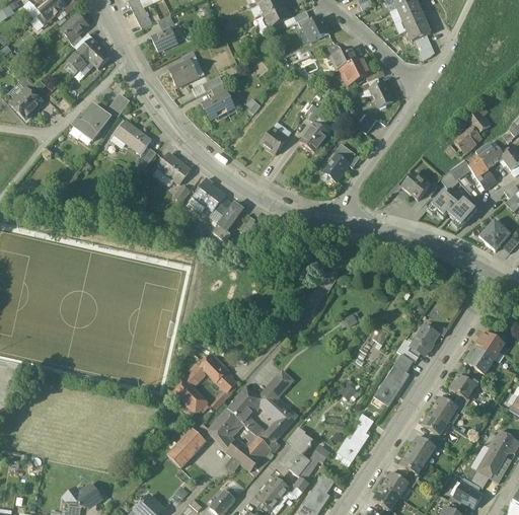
[(32,0),(35,3),(33,5),(41,13),(41,14),(51,5),(49,3),(52,0),(32,0)]
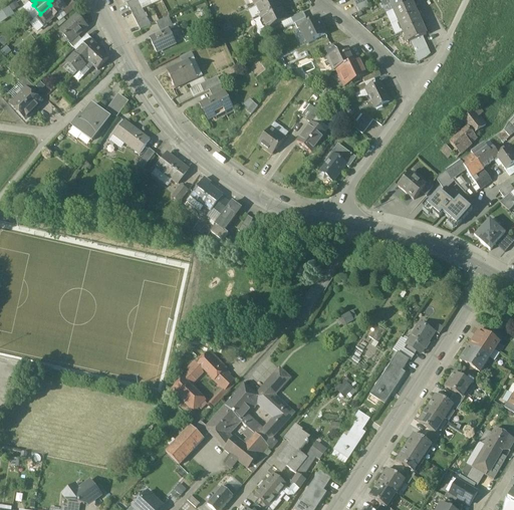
[(51,0),(48,3),(50,5),(40,14),(40,13),(36,17),(43,25),(62,9),(66,6),(64,5),(62,1),(63,0),(51,0)]
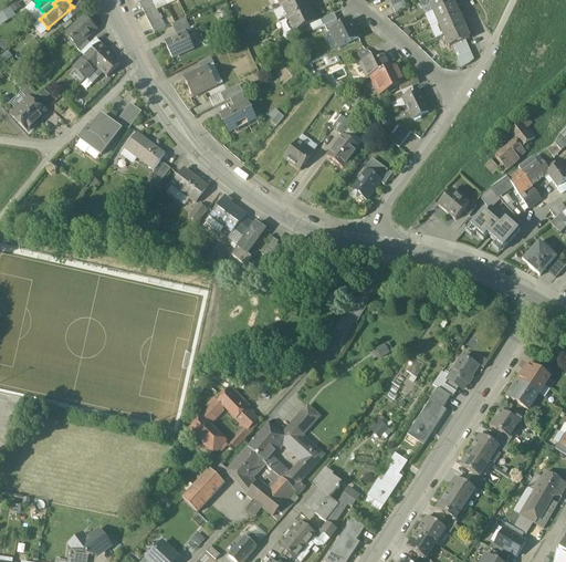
[(77,0),(71,6),(73,7),(69,10),(73,16),(84,6),(80,0),(77,0)]
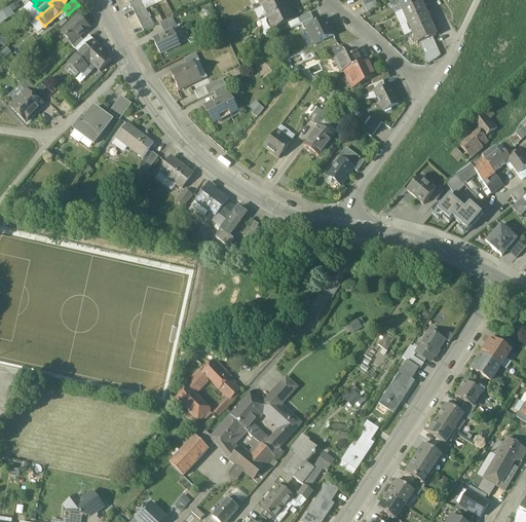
[(136,11),(147,5),(144,0),(133,5),(136,11)]
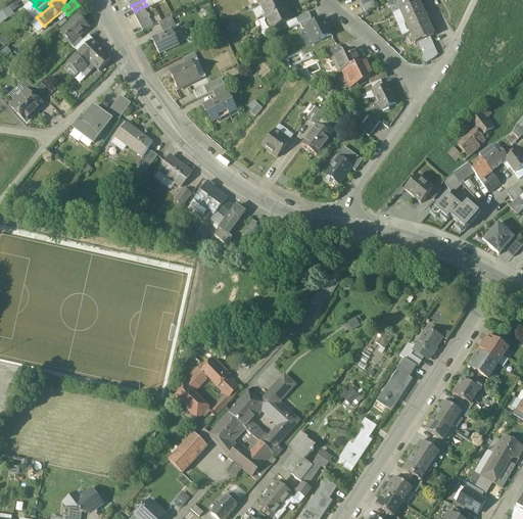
[(262,0),(259,1),(266,14),(285,5),(284,1),(285,0),(262,0)]
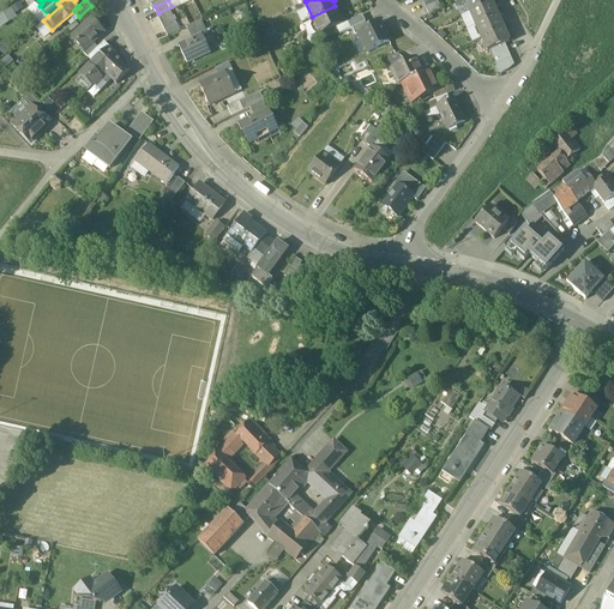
[(435,0),(426,5),(429,11),(441,6),(439,0),(435,0)]
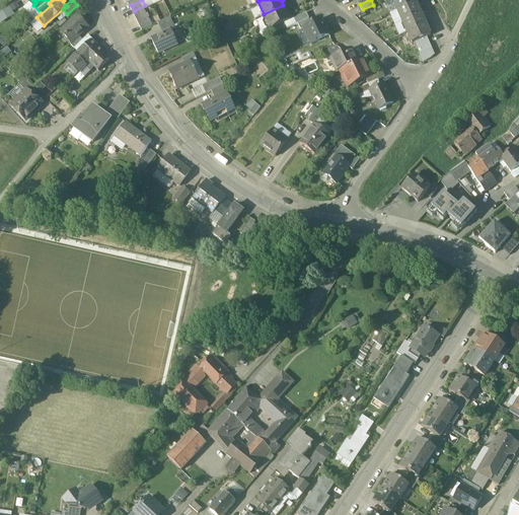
[(414,0),(397,7),(402,18),(421,10),(416,0),(414,0)]
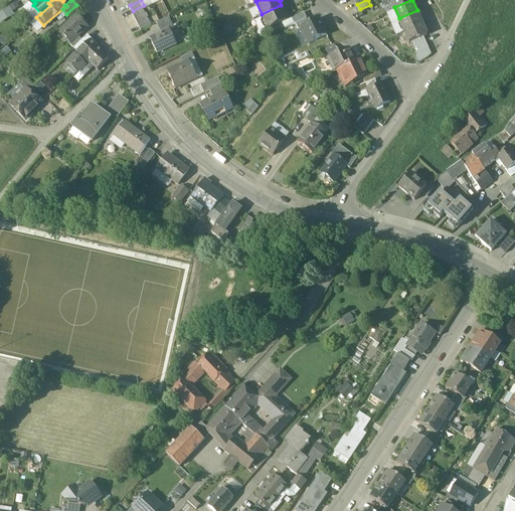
[(0,8),(0,20),(14,12),(9,3),(0,8)]
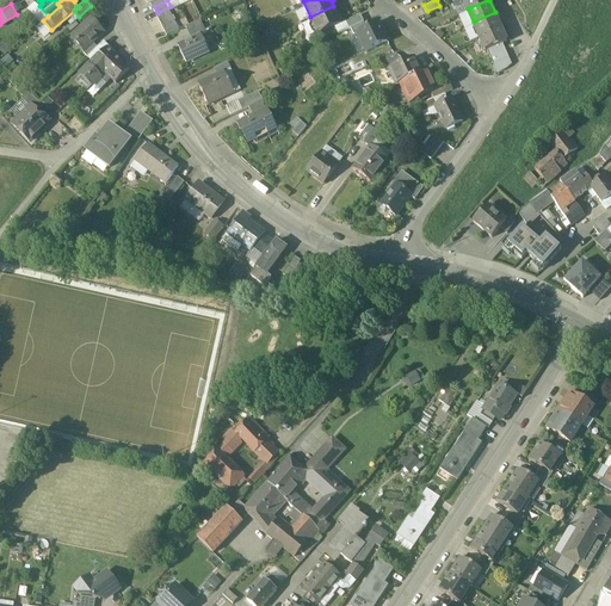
[(160,19),(173,13),(171,6),(158,13),(160,19)]
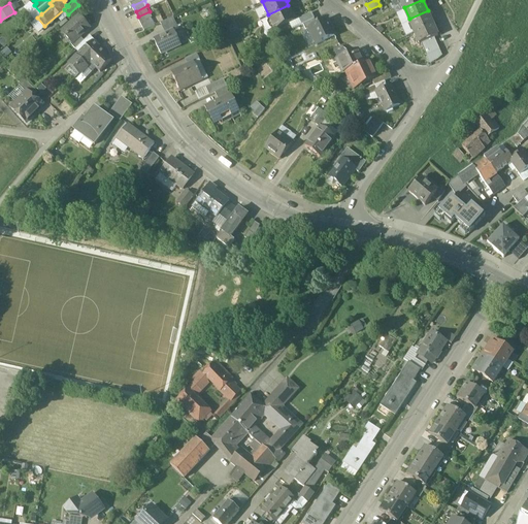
[(288,5),(268,14),(274,26),(276,27),(296,18),(293,9),(291,10),(288,5)]
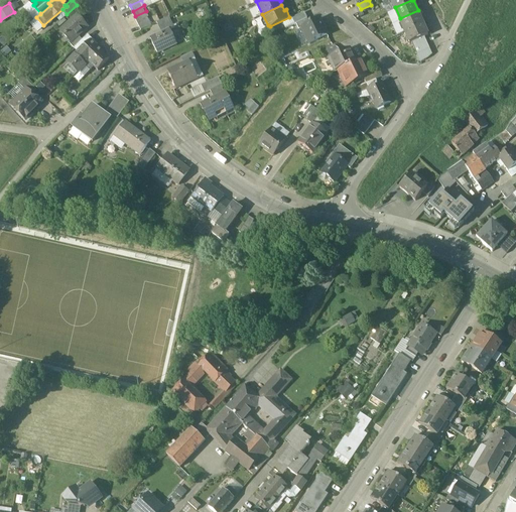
[(418,10),(400,18),(405,29),(423,21),(418,10)]
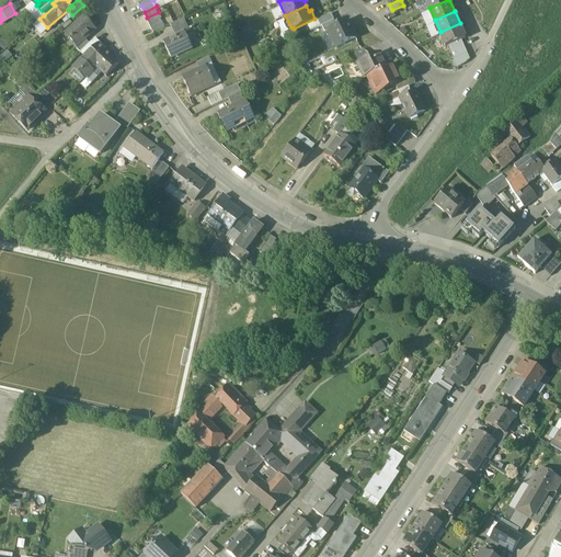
[(150,24),(162,18),(159,12),(147,18),(150,24)]
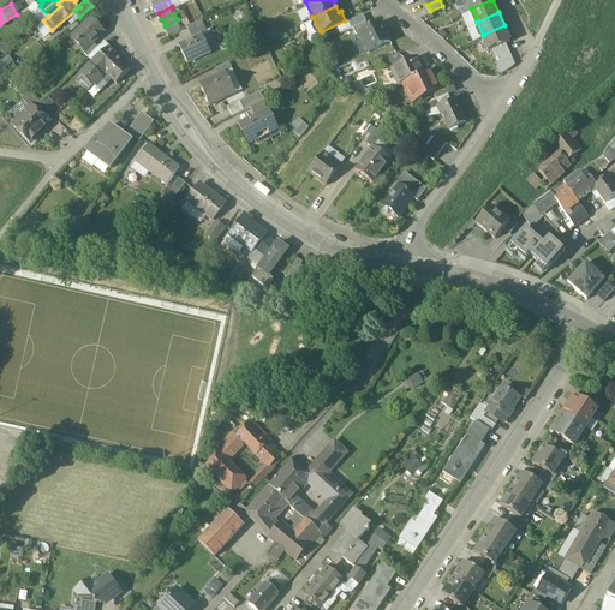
[(91,18),(73,35),(85,47),(93,40),(103,30),(91,18)]
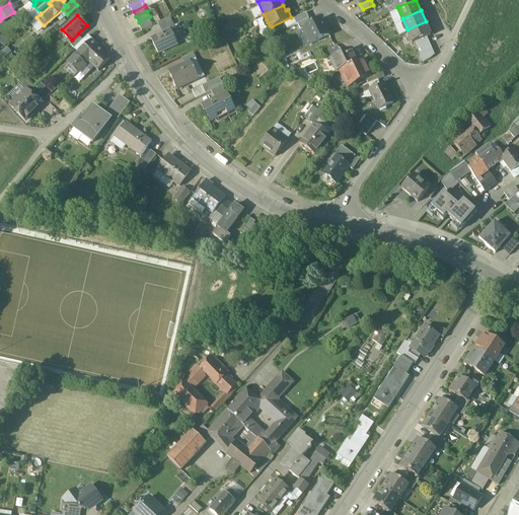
[(308,15),(298,20),(300,26),(303,24),(311,21),(308,15)]
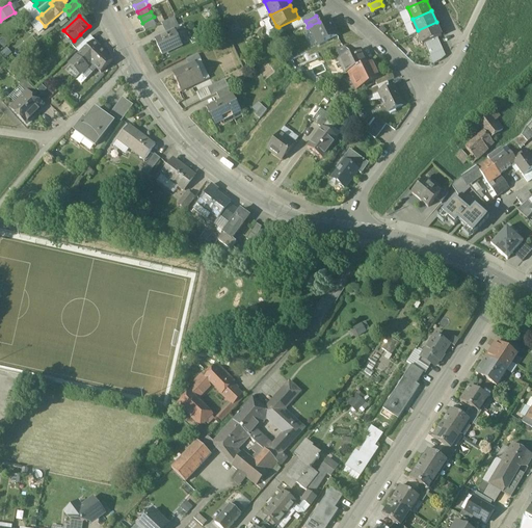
[(31,21),(37,30),(44,26),(36,17),(31,21)]
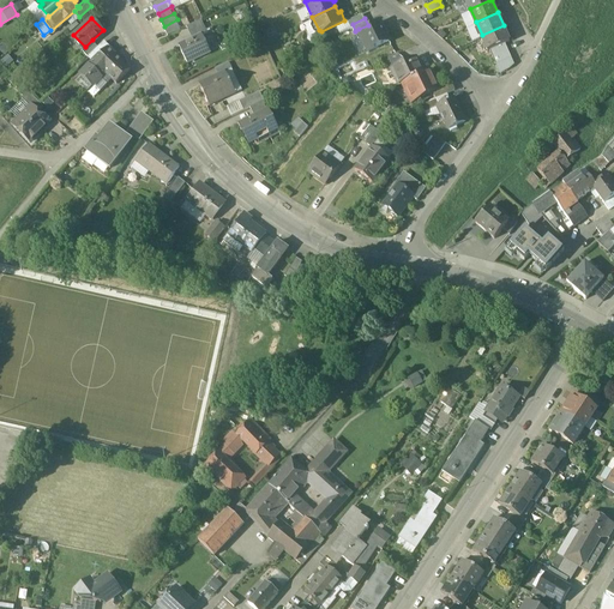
[(168,32),(180,26),(178,19),(164,26),(168,32)]
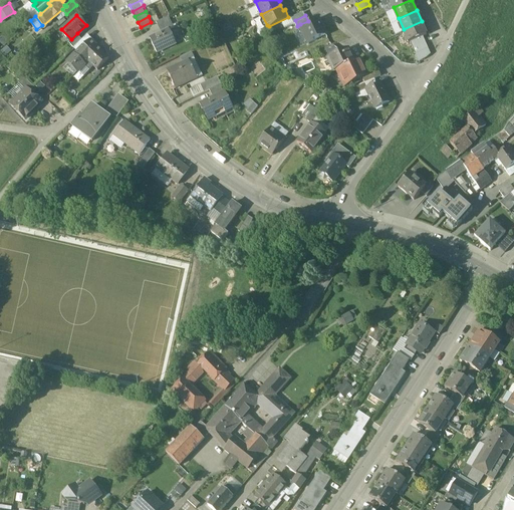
[(308,21),(300,24),(308,40),(326,31),(318,16),(308,21)]
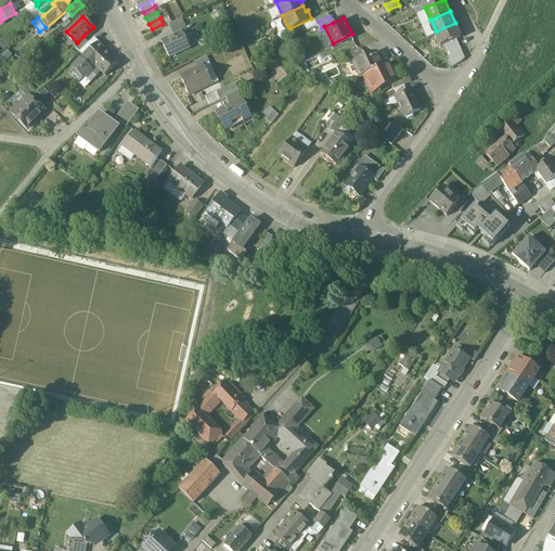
[(428,35),(436,31),(430,20),(423,23),(428,35)]
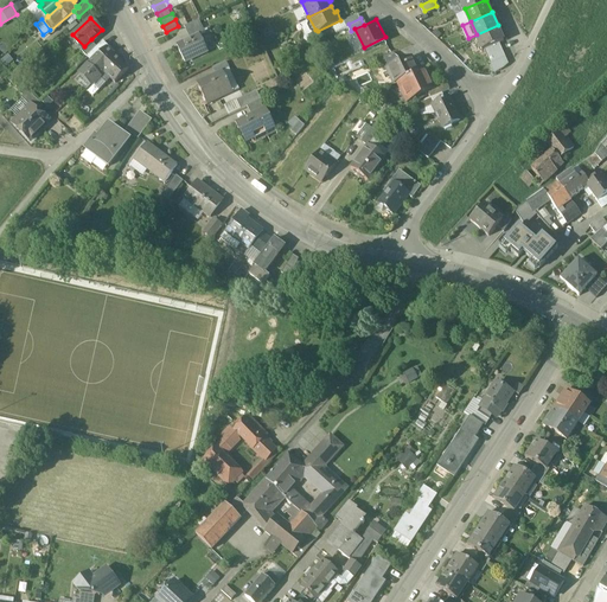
[(498,25),(477,34),(481,47),(484,47),(500,40),(504,39),(498,25)]
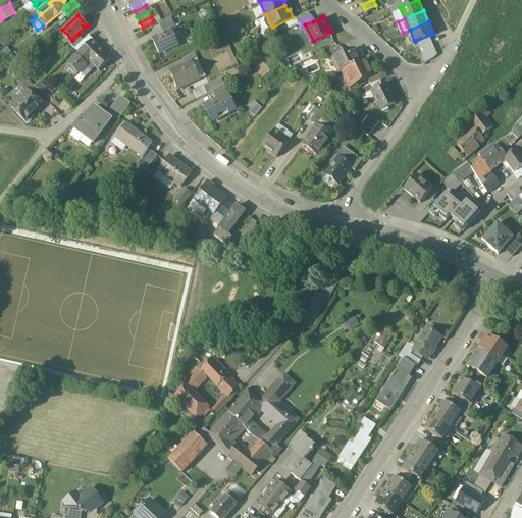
[(178,42),(171,28),(151,37),(158,51),(178,42)]
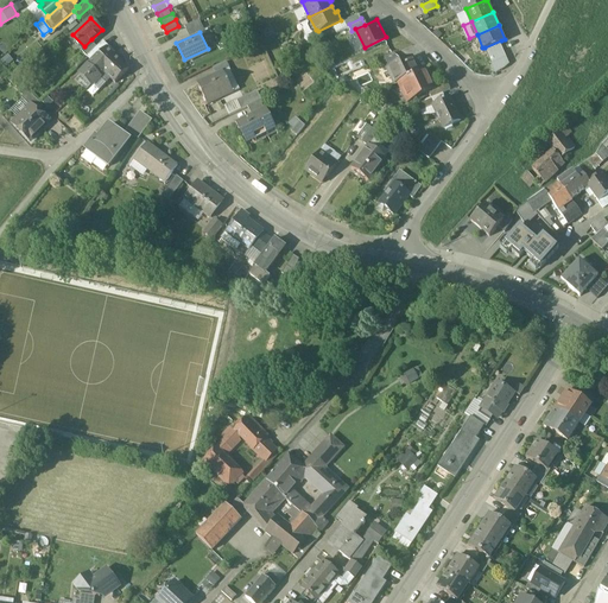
[(87,54),(92,59),(93,58),(107,45),(107,46),(109,44),(103,38),(96,44),(87,54)]
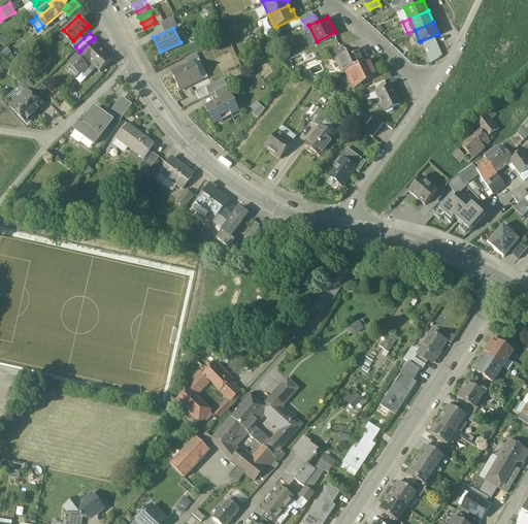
[(73,40),(71,42),(75,46),(84,38),(79,34),(73,40)]
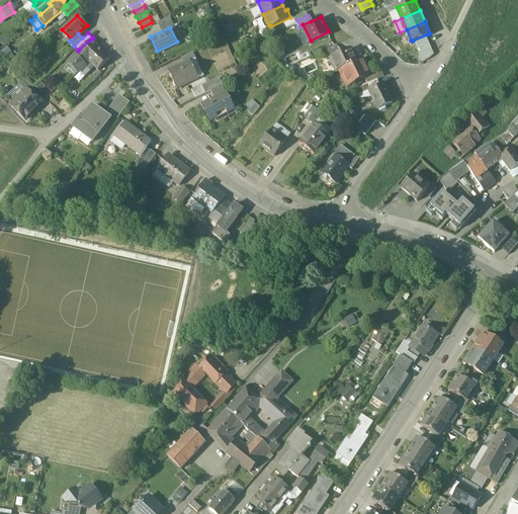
[(427,34),(413,40),(418,52),(430,47),(432,47),(427,34)]
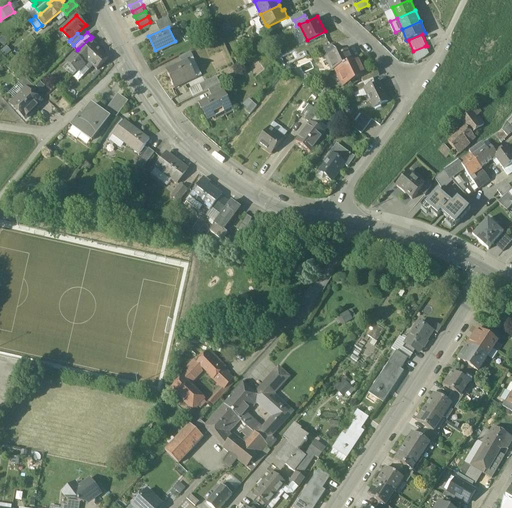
[(90,38),(78,49),(77,50),(69,58),(79,68),(84,62),(88,66),(91,62),(84,55),(95,44),(90,39),(90,38)]
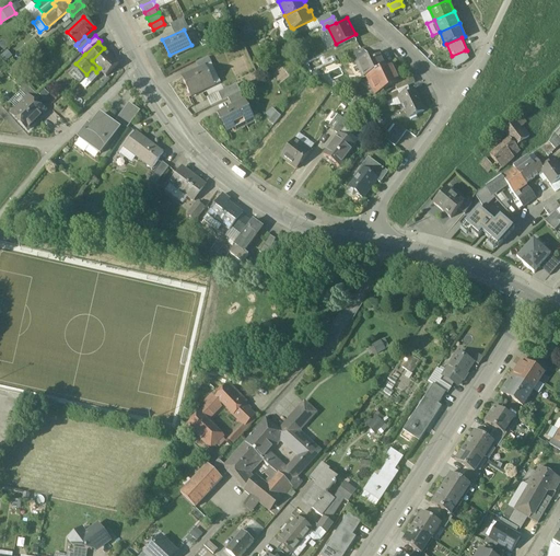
[(118,60),(104,48),(92,60),(100,68),(106,73),(118,60)]
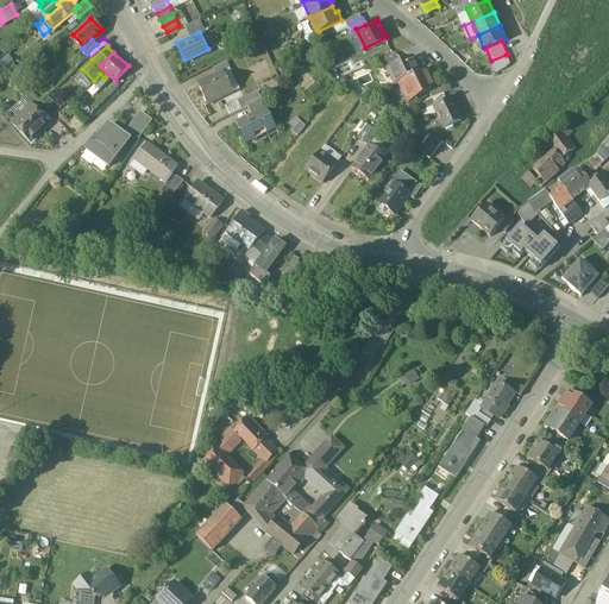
[(410,54),(388,64),(396,81),(400,80),(419,70),(410,54)]
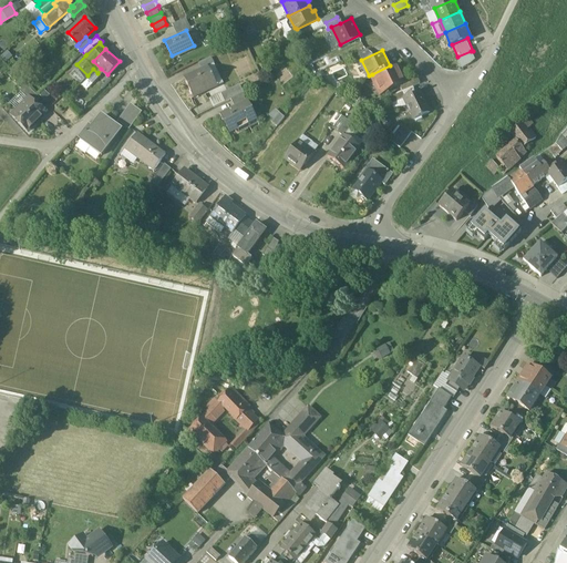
[(471,51),(457,57),(461,63),(474,58),(471,51)]
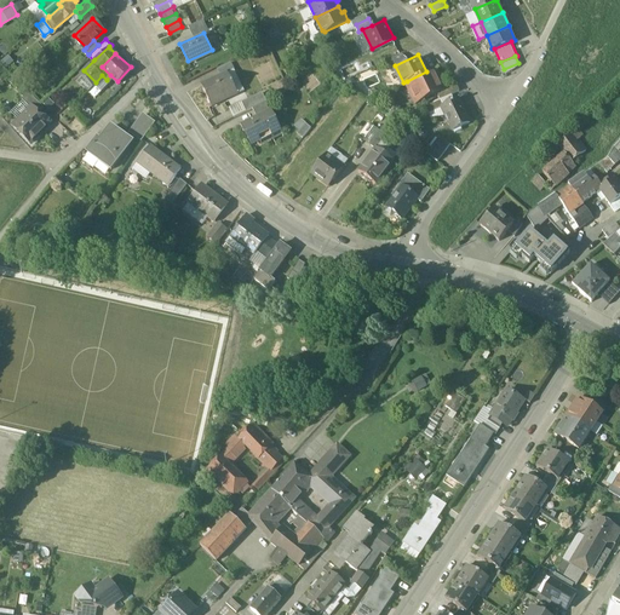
[(233,67),(230,59),(216,67),(218,73),(225,69),(227,70),(233,67)]
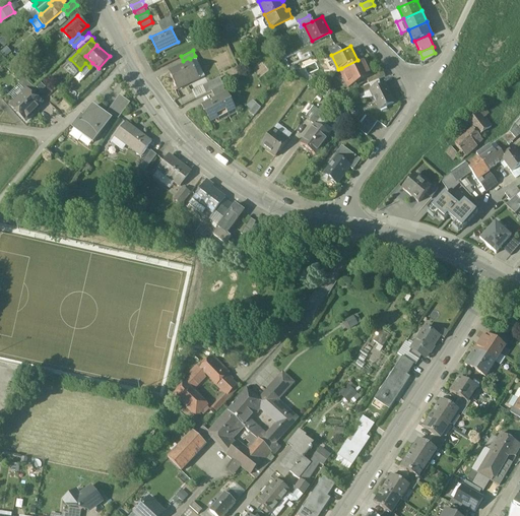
[(358,60),(341,68),(348,83),(367,75),(371,73),(363,57),(358,60)]
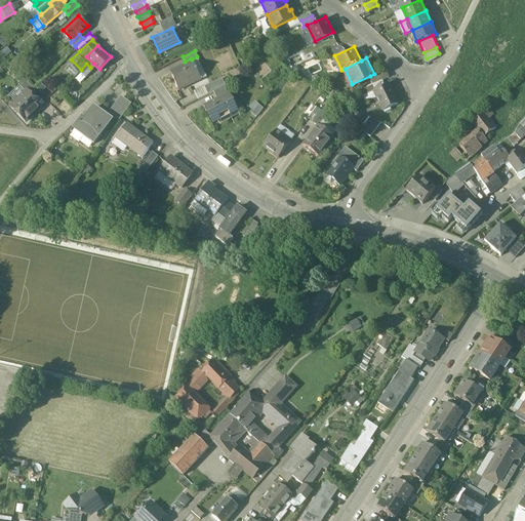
[(185,62),(169,70),(177,87),(200,77),(192,59),(191,58),(185,62)]
